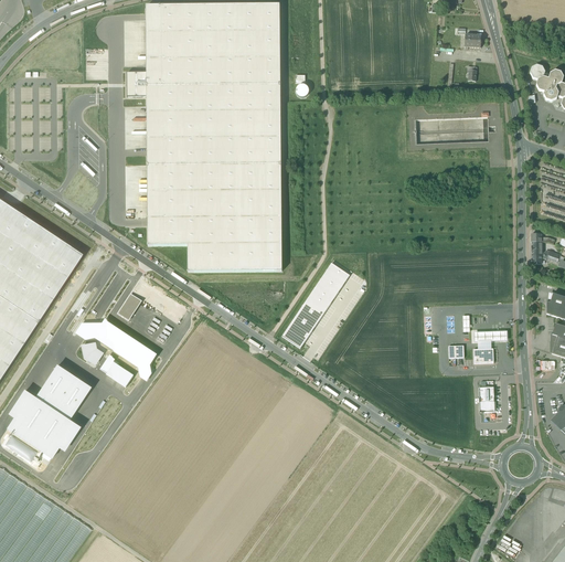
[(146,4),(147,71),(147,95),(148,244),(188,244),(188,271),(281,269),(279,3),(146,4)]
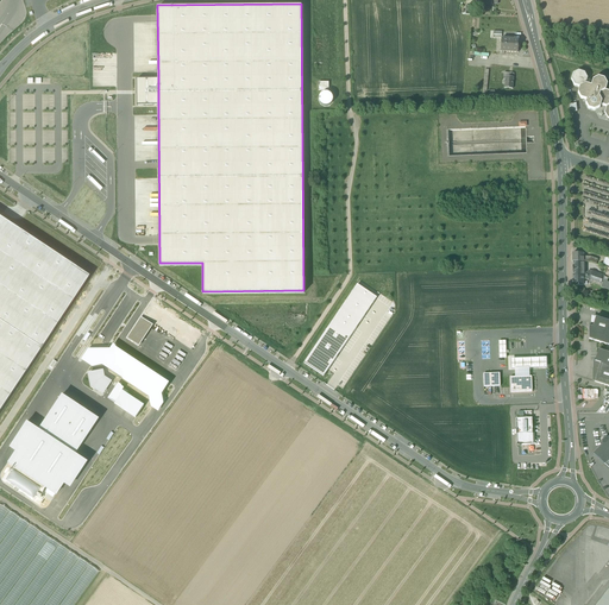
[(502,51),(504,51),(504,49),(518,50),(519,37),(502,36),(501,36),(501,49),(502,49),(502,51)]
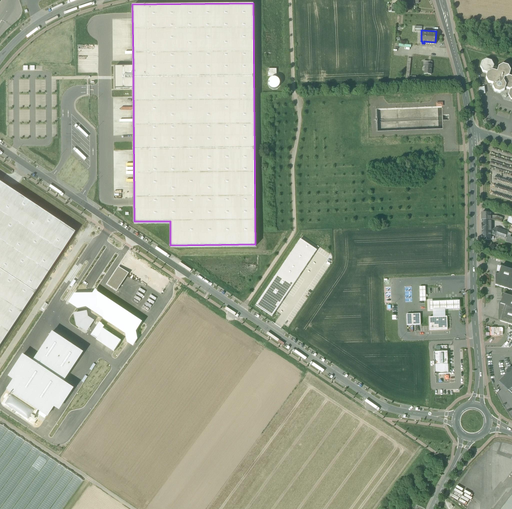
[(511,97),(511,74),(509,74),(510,69),(508,64),(503,63),(498,65),(497,70),(492,68),(494,64),(491,59),(486,57),(482,60),(480,65),(482,69),(487,71),(486,76),(488,80),(493,82),(492,84),(495,89),(500,91),(504,88),(505,86),(510,87),(508,92),(511,97)]
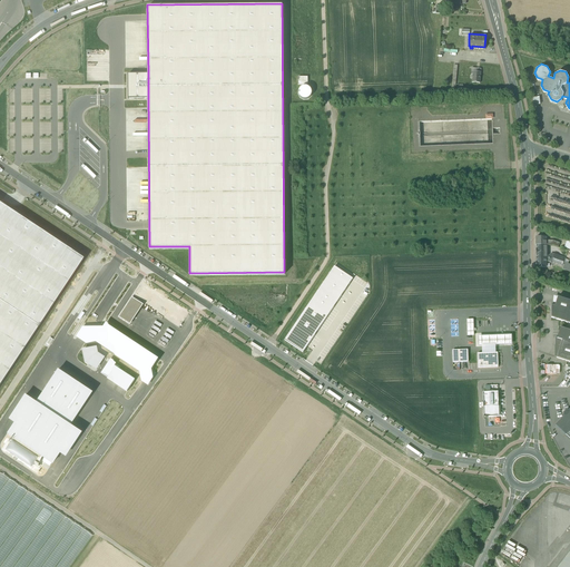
[(481,69),(471,69),(471,71),(472,71),(472,80),(480,80),(481,69)]
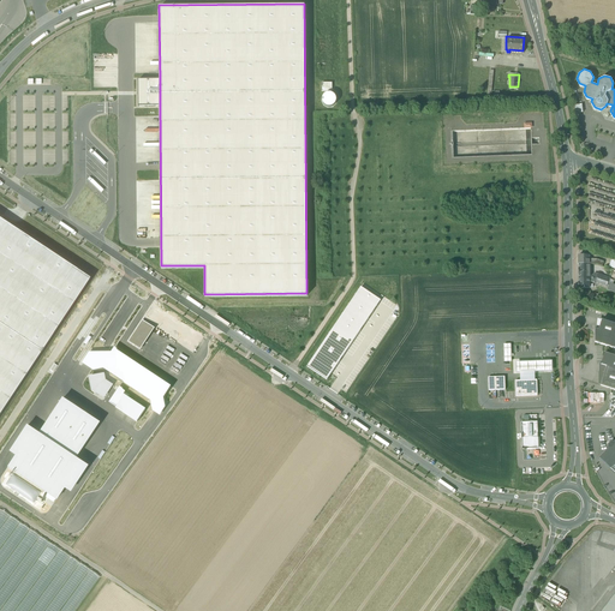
[(160,103),(160,77),(138,77),(138,90),(138,103),(160,103)]
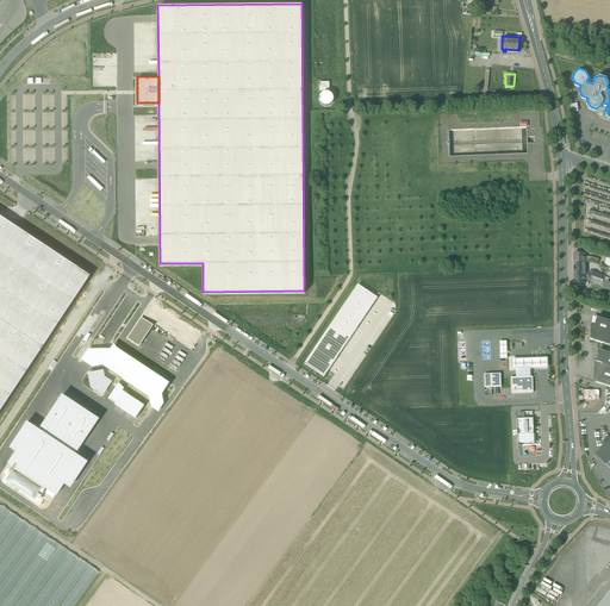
[(322,101),(325,104),(330,102),(332,99),(332,94),(329,91),(324,91),(321,93),(319,98),(322,101)]
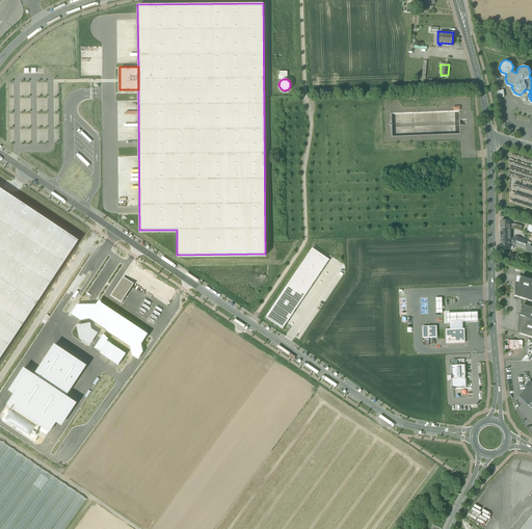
[(0,354),(77,240),(0,188),(0,354)]
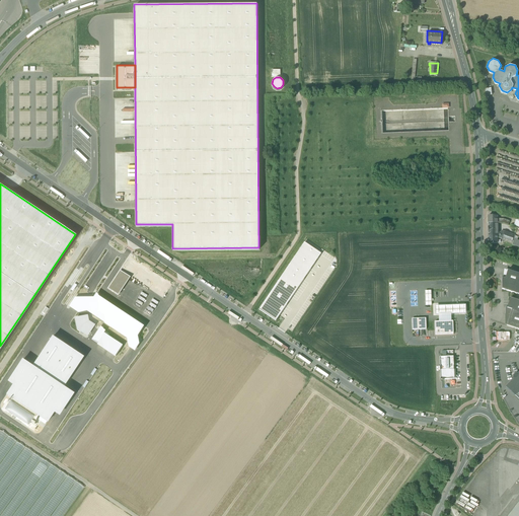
[(489,233),(497,233),(497,230),(497,225),(489,225),(488,225),(488,229),(489,229),(489,233)]
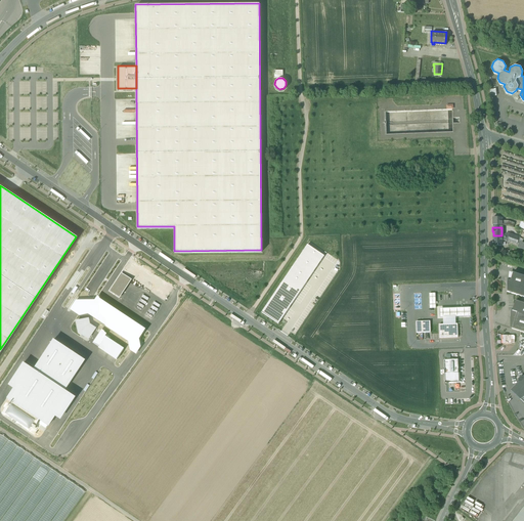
[(501,244),(501,239),(501,235),(493,235),(493,239),(492,239),(492,244),(501,244)]
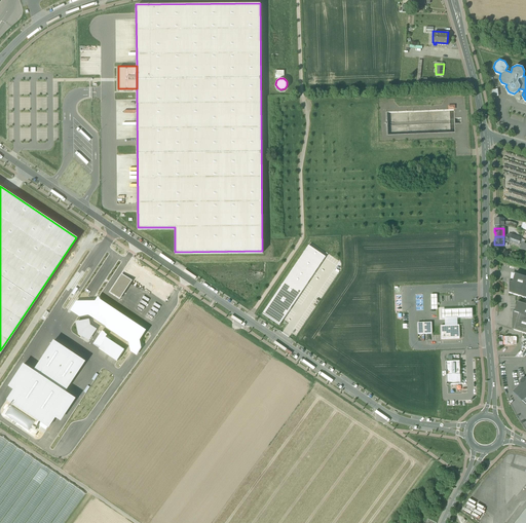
[(308,244),(262,311),(279,323),(326,255),(308,244)]
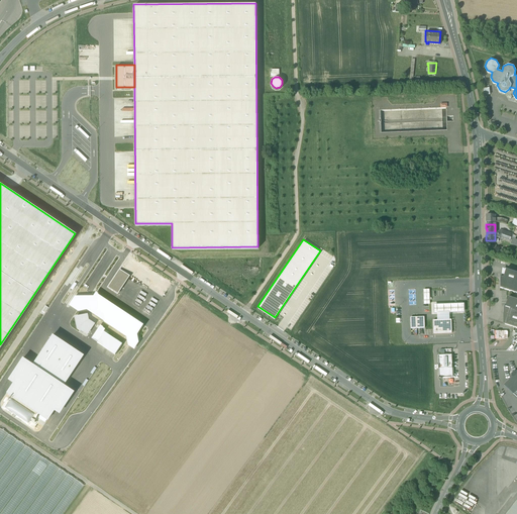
[(128,274),(120,268),(109,285),(117,291),(128,274)]
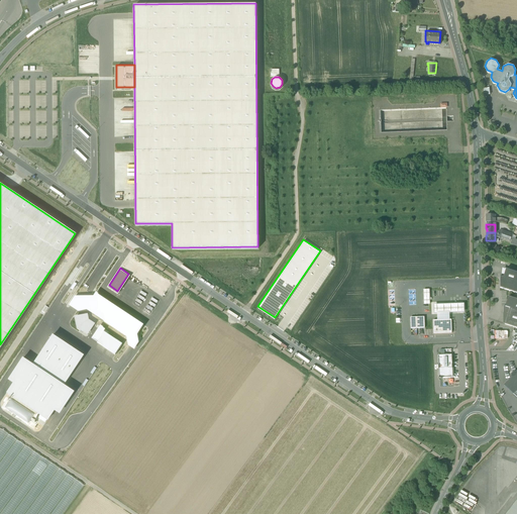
[(516,291),(516,271),(506,268),(503,275),(500,275),(500,286),(516,291)]
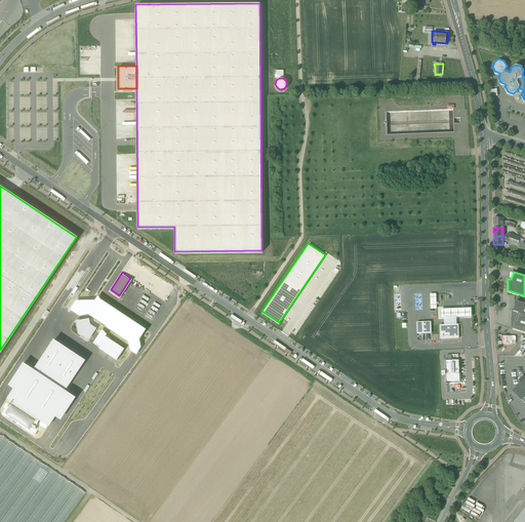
[(146,328),(96,295),(93,299),(75,298),(69,308),(79,314),(87,313),(128,339),(130,349),(136,353),(142,346),(139,337),(146,328)]
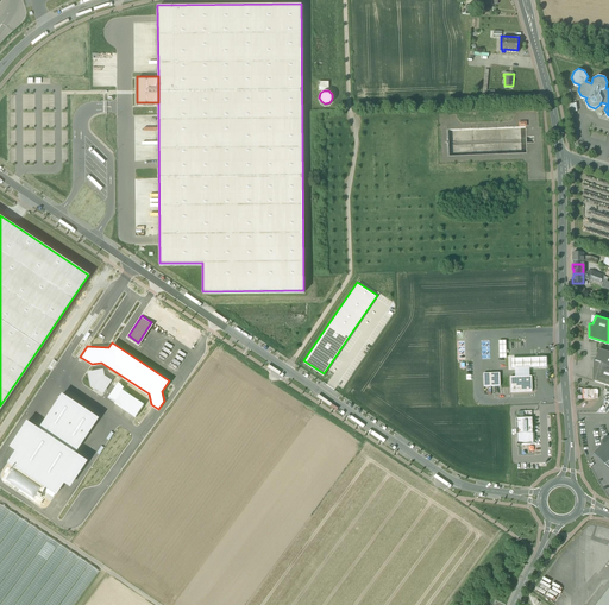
[(598,366),(595,379),(608,383),(608,350),(598,347),(595,359),(601,360),(598,366)]
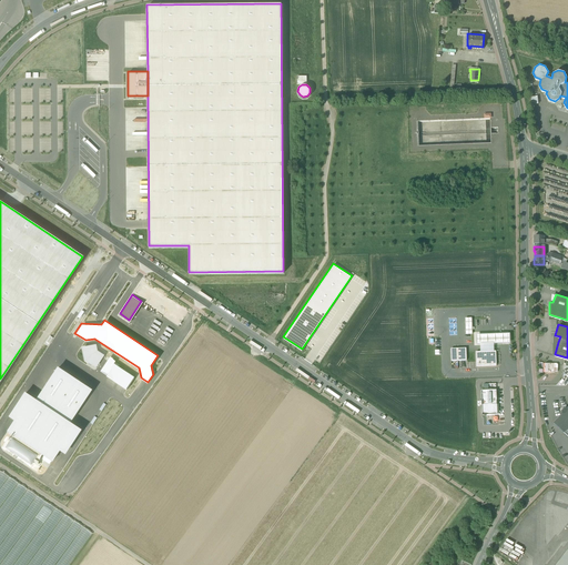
[(477,342),(480,342),(494,342),(510,341),(509,331),(476,332),(477,342)]
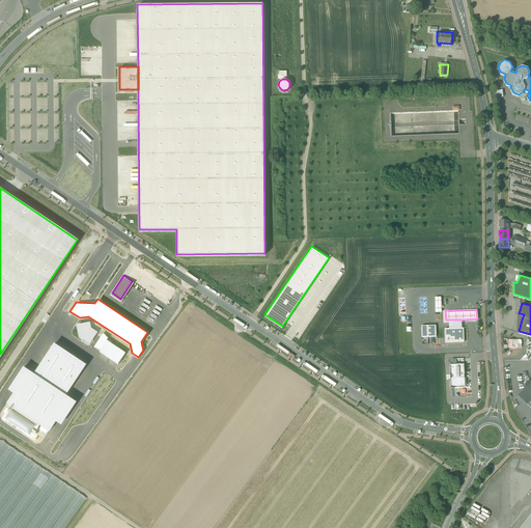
[(85,339),(88,341),(95,331),(89,327),(88,322),(84,323),(81,323),(77,324),(79,335),(82,337),(85,339)]
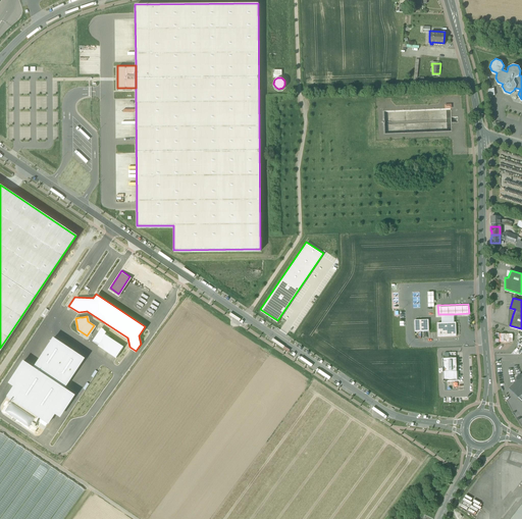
[(414,318),(415,329),(428,329),(428,318),(414,318)]
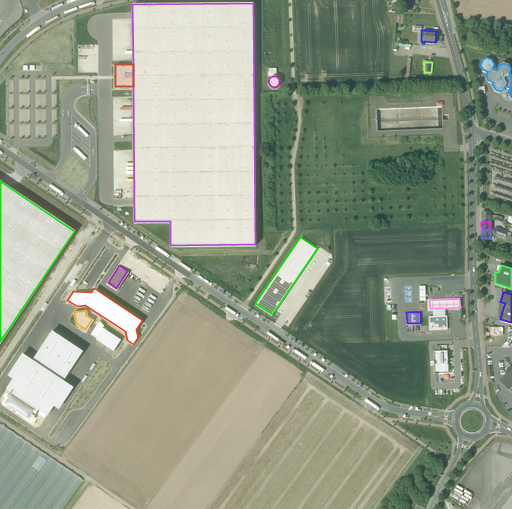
[(429,315),(429,328),(447,327),(447,314),(445,314),(433,315),(429,315)]
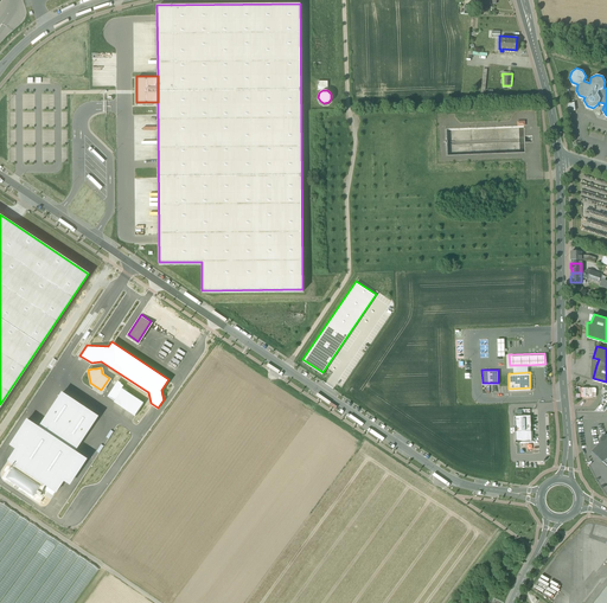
[(123,384),(116,379),(107,395),(114,399),(121,387),(122,387),(123,384)]
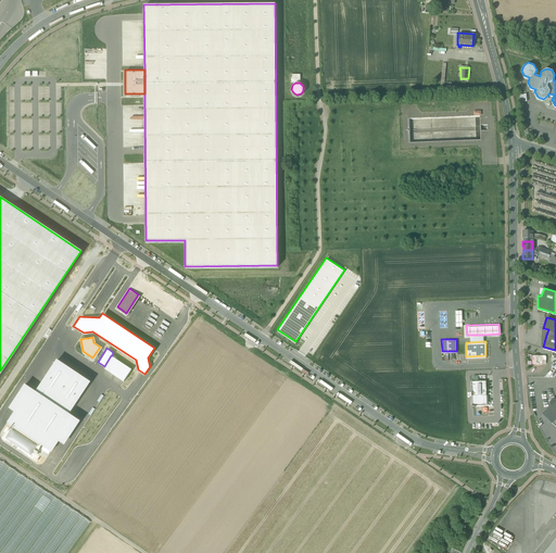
[(543,353),(536,353),(536,362),(543,362),(543,361),(546,361),(546,354),(545,353),(543,353)]
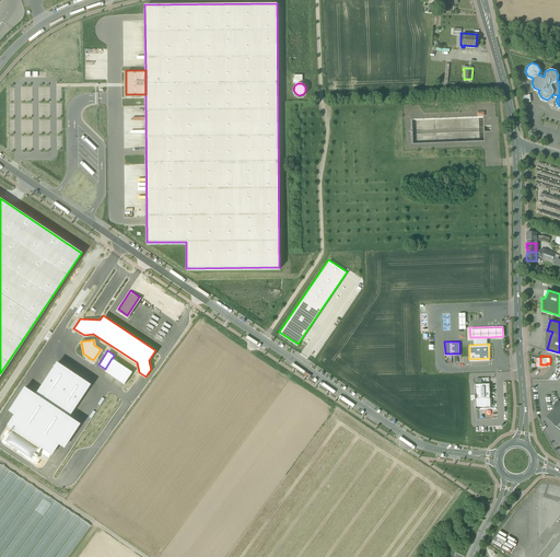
[(132,371),(113,358),(112,358),(105,369),(125,382),(132,371)]
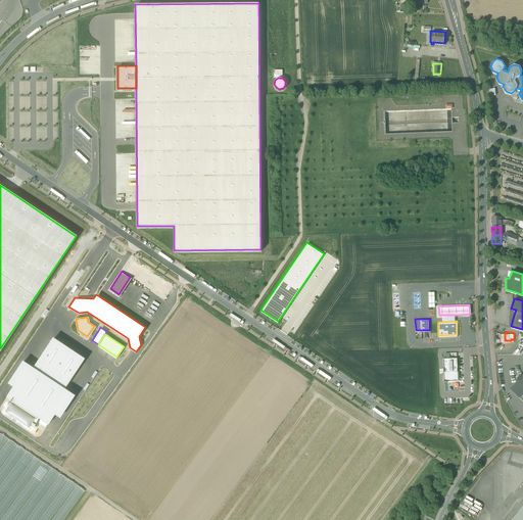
[(82,359),(51,338),(32,368),(62,389),(82,359)]
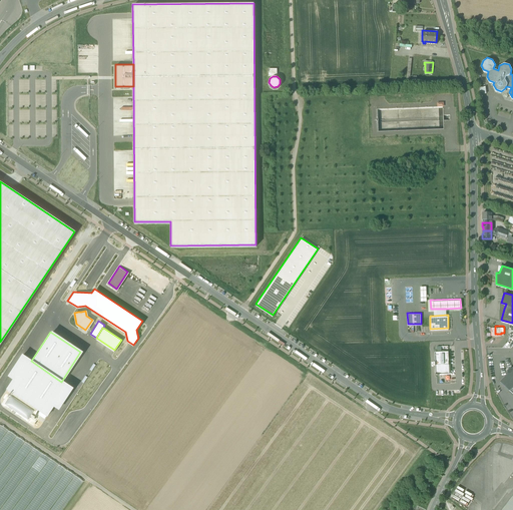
[(437,351),(434,351),(435,360),(435,361),(434,361),(434,364),(435,364),(435,373),(444,373),(449,373),(449,367),(447,366),(447,363),(449,363),(448,350),(437,351)]
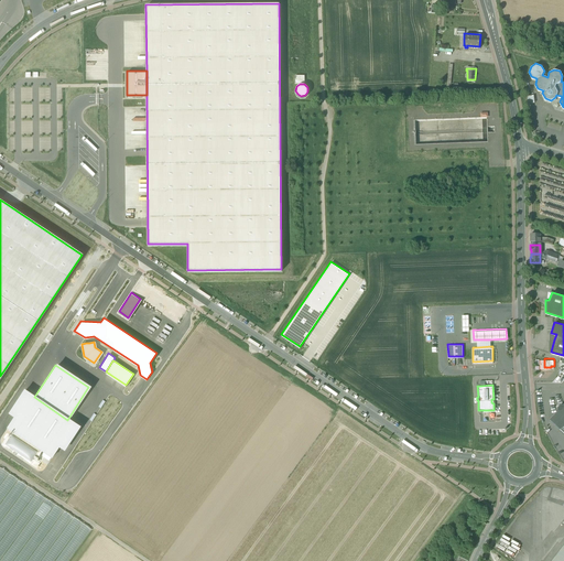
[(34,397),(23,390),(11,409),(17,412),(7,428),(40,450),(50,456),(51,456),(61,441),(66,445),(78,427),(67,420),(34,397)]
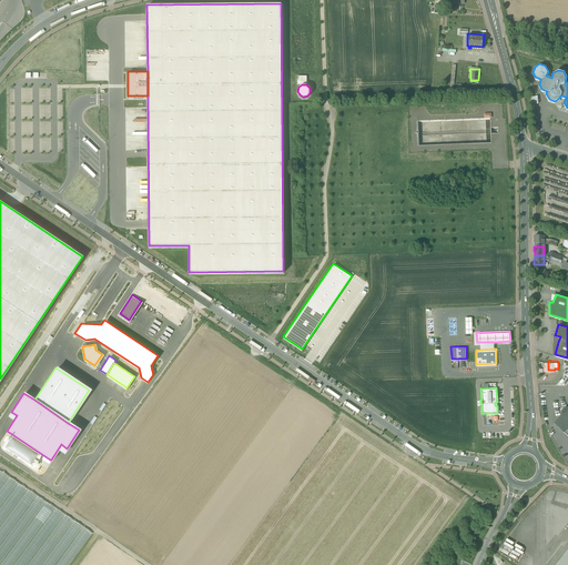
[(567,405),(567,406),(564,406),(561,410),(561,413),(554,421),(567,434),(567,405)]
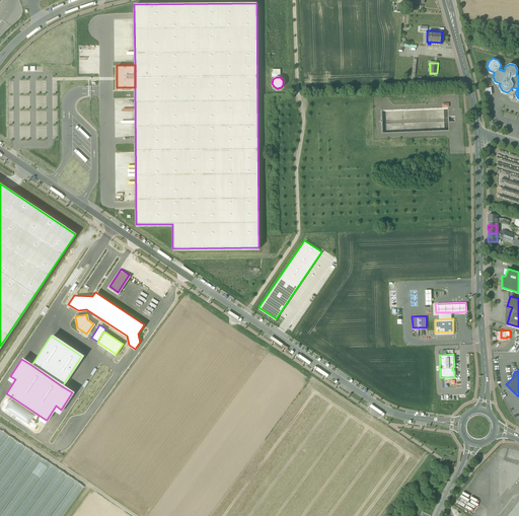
[(36,414),(35,416),(45,422),(46,420),(36,414)]
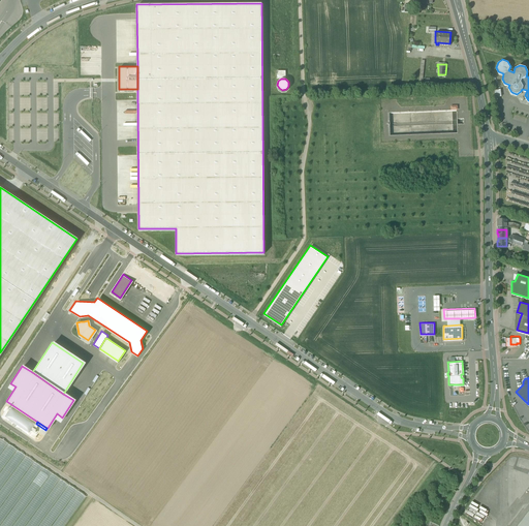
[(528,508),(516,525),(521,525),(528,516),(528,508)]
